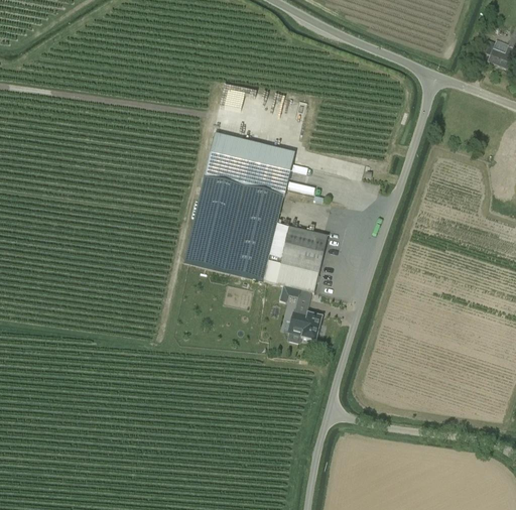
[(492,45),(487,58),(509,68),(515,49),(515,23),(513,29),(507,43),(504,50),(492,45)]
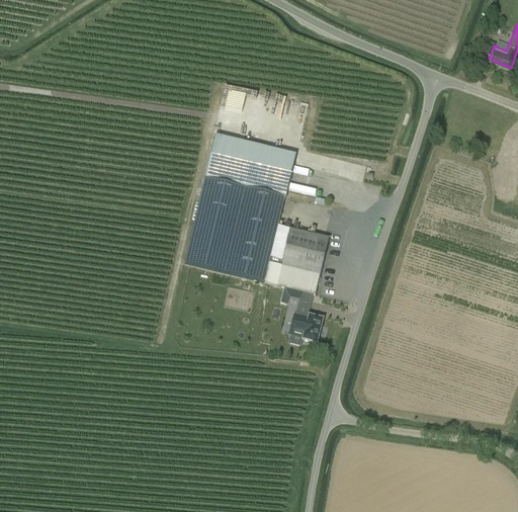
[(283,283),(301,287),(312,289),(315,290),(328,235),(289,226),(289,227),(277,224),(284,195),(285,195),(295,152),(214,133),(185,259),(283,283)]
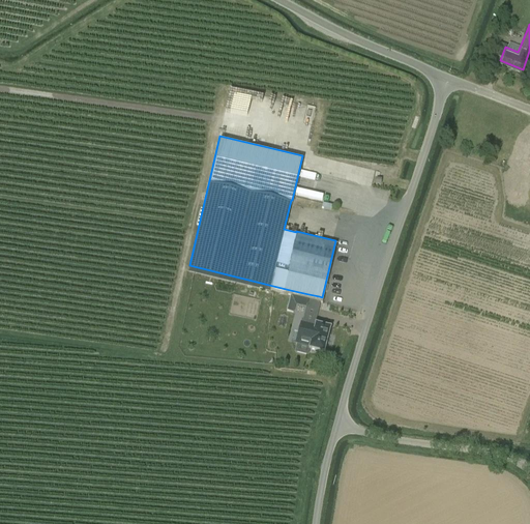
[(306,301),(307,300),(308,294),(290,290),(287,306),(293,308),(295,298),(306,301)]
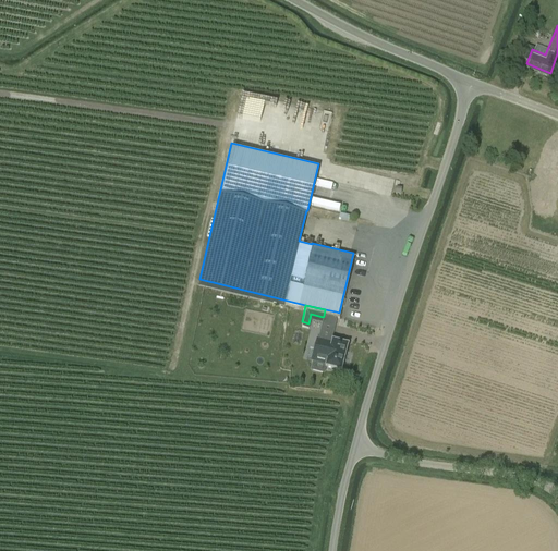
[(325,309),(324,316),(335,318),(336,311),(325,309)]
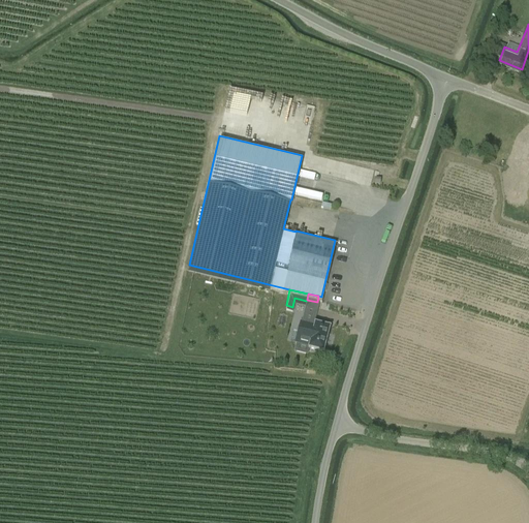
[(314,320),(302,317),(297,337),(309,340),(308,343),(323,347),(330,321),(315,318),(314,320)]
